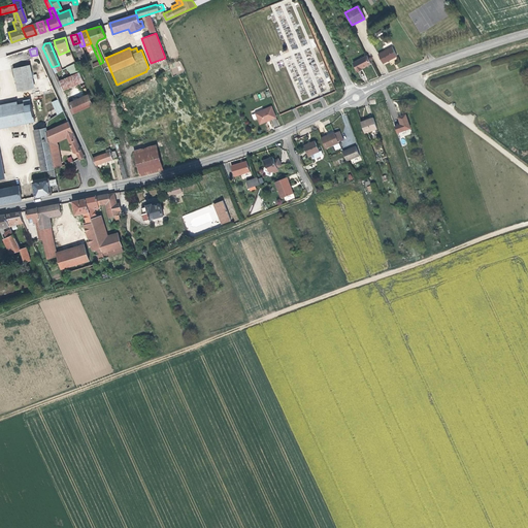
[(397,59),(392,50),(378,56),(383,65),(397,59)]
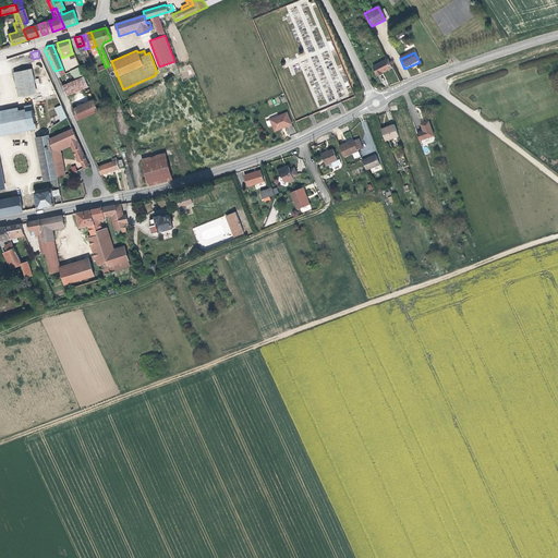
[(391,68),(386,58),(372,67),(378,77),(383,75),(381,73),(391,68)]
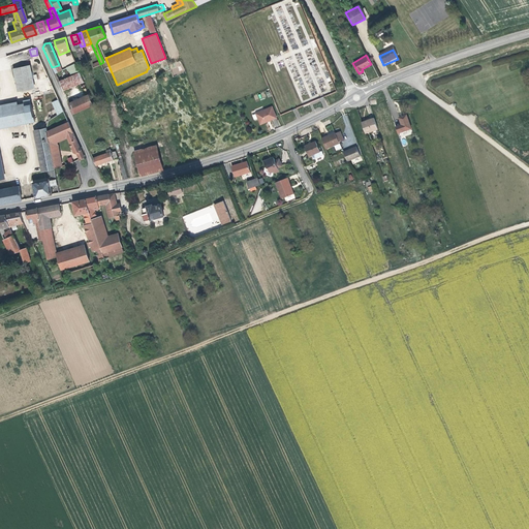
[(75,64),(66,67),(68,74),(78,72),(75,64)]
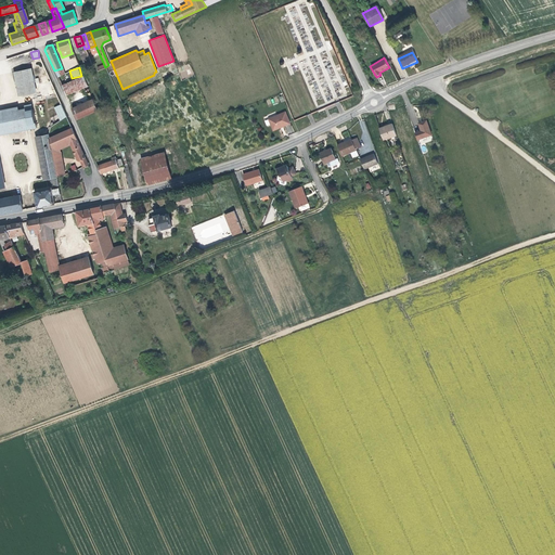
[(36,91),(30,68),(13,72),(18,95),(36,91)]
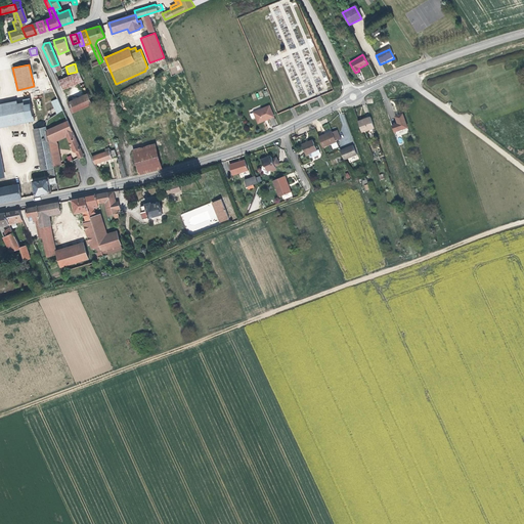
[(60,70),(58,64),(51,67),(54,73),(60,70)]
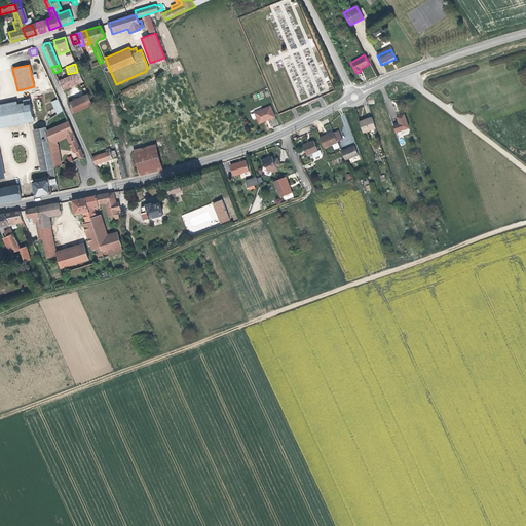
[(80,82),(76,73),(58,80),(62,90),(80,82)]
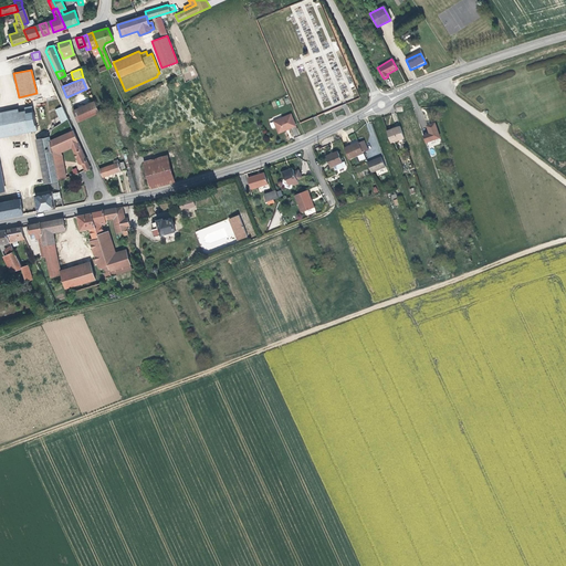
[(100,113),(94,102),(73,112),(77,123),(100,113)]
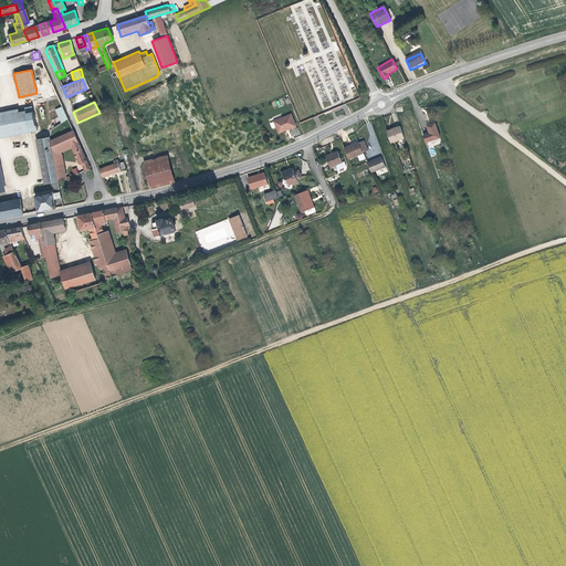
[(0,137),(37,130),(32,105),(0,112),(0,137)]
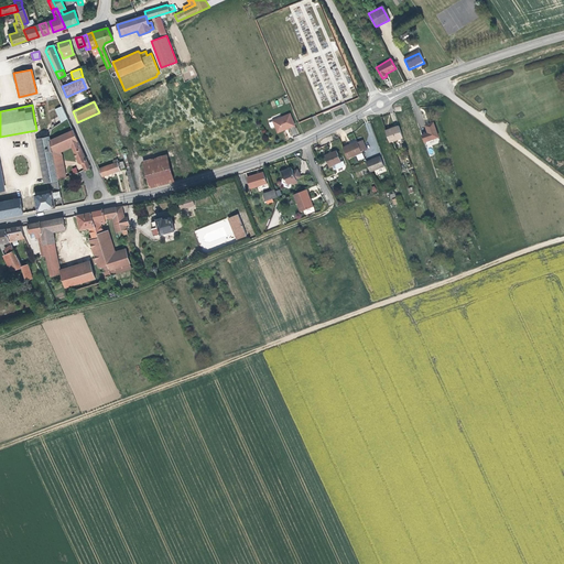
[(66,118),(62,107),(55,109),(61,122),(66,118)]
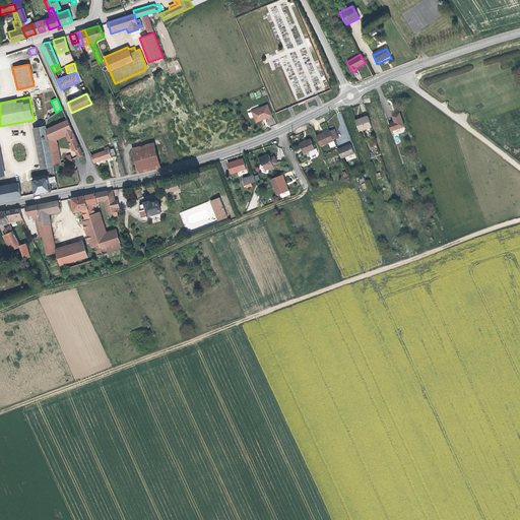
[(251,111),(255,122),(271,116),(267,105),(251,111)]
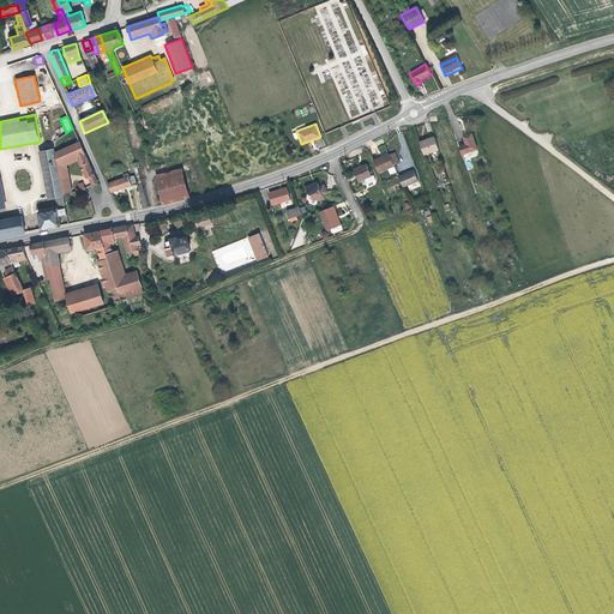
[(78,142),(76,136),(66,140),(68,146),(78,142)]
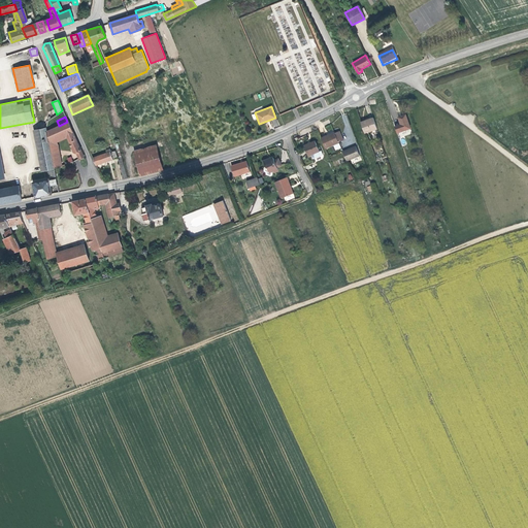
[(410,130),(405,117),(398,120),(401,127),(395,129),(397,135),(410,130)]
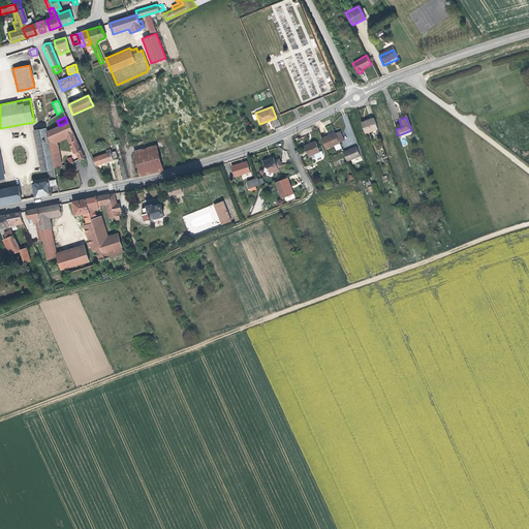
[(377,128),(374,118),(361,122),(365,132),(377,128)]
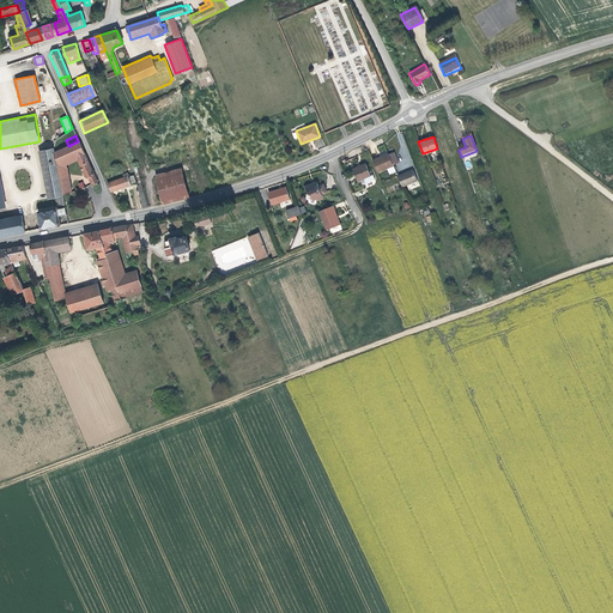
[(68,146),(53,152),(56,165),(76,156),(78,161),(85,176),(87,177),(91,184),(96,182),(78,141),(68,146)]
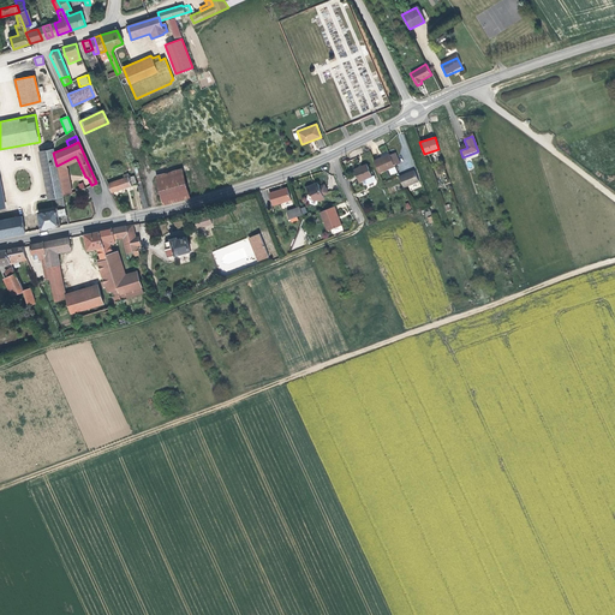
[(53,149),(37,151),(47,198),(55,197),(57,203),(59,203),(60,208),(57,209),(55,208),(37,213),(41,230),(59,226),(58,216),(66,215),(63,196),(59,183),(53,153),(53,149)]
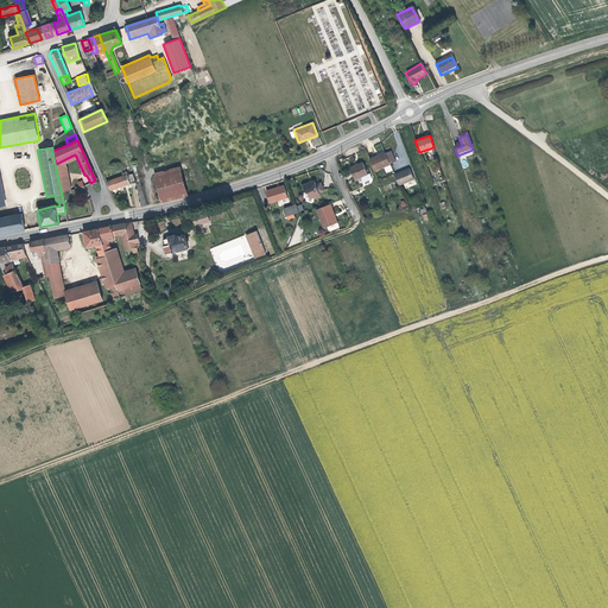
[(388,162),(388,160),(385,151),(384,150),(368,157),(374,169),(388,162)]
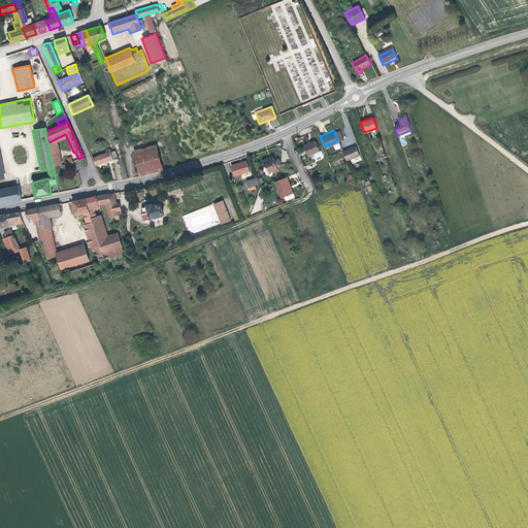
[(65,134),(48,142),(51,157),(59,155),(56,142),(67,138),(65,134)]
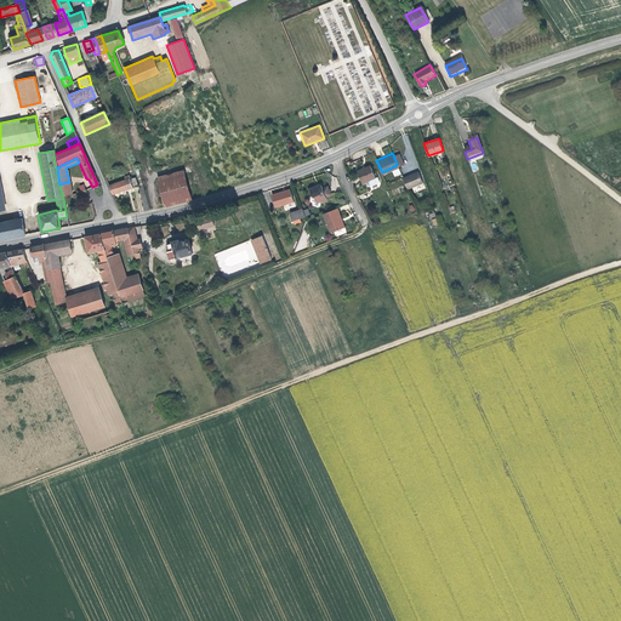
[(375,175),(369,163),(357,167),(362,180),(363,180),(364,182),(368,184),(380,180),(377,174),(375,175)]
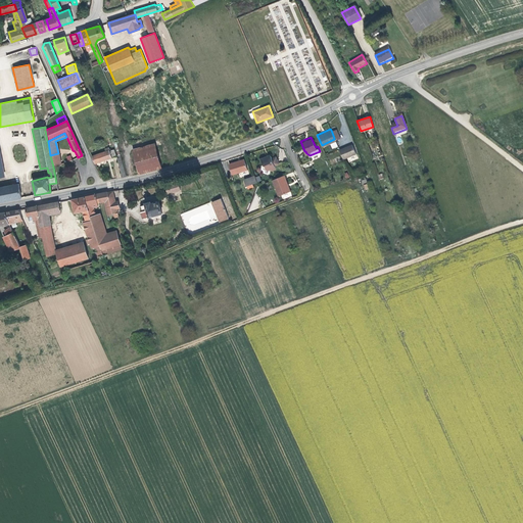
[(161,168),(154,143),(131,149),(138,174),(161,168)]
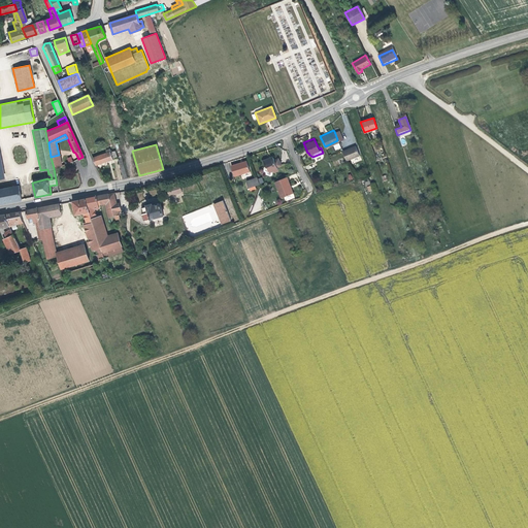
[(348,146),(352,156),(358,154),(354,144),(348,146)]
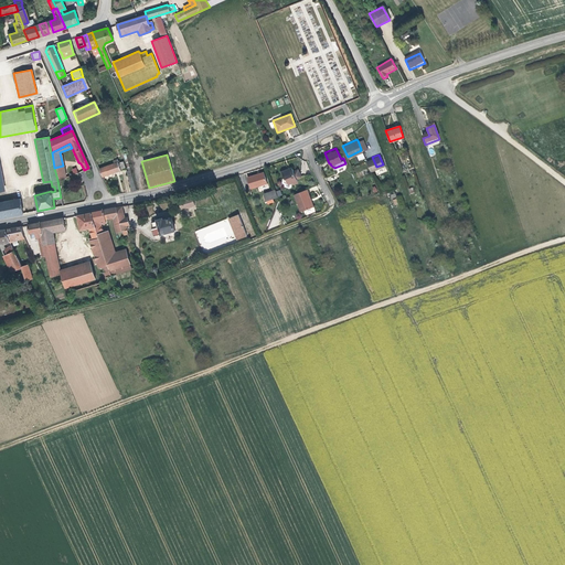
[(370,170),(376,167),(372,157),(365,160),(370,170)]
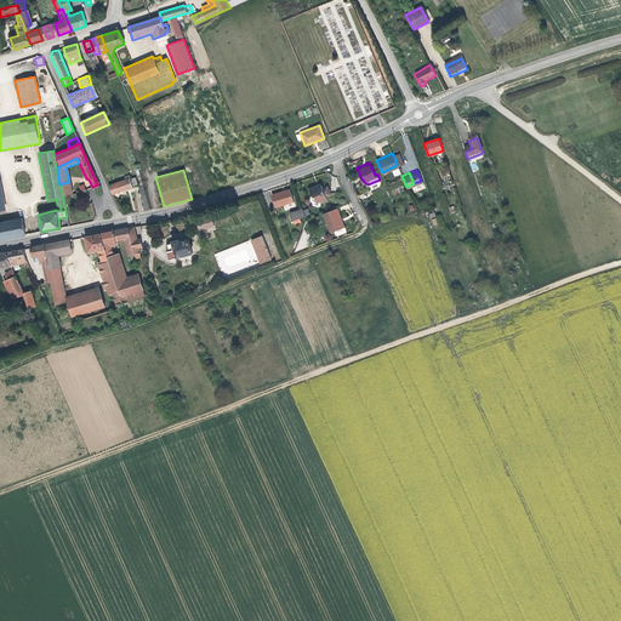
[(132,188),(129,178),(109,186),(112,194),(132,188)]
